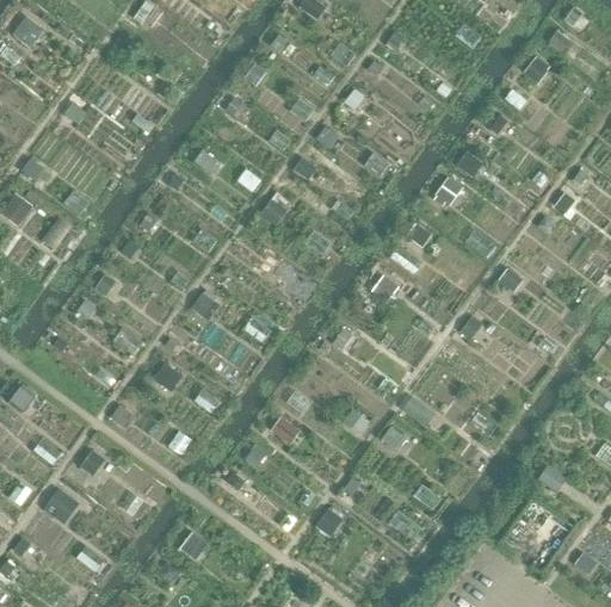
[(140,23),(153,6),(144,0),(131,17),(140,23)]
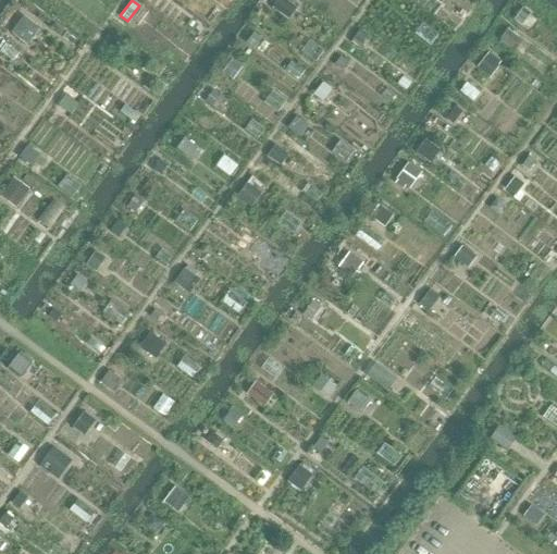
[(288,17),(297,7),(289,0),(276,0),(272,5),(288,17)]
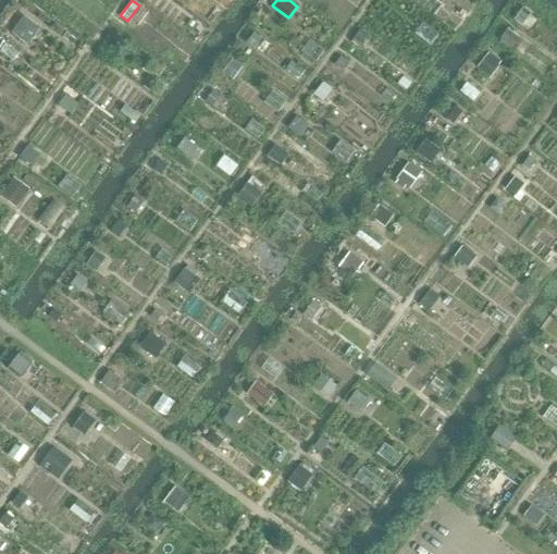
[(522,5),(515,15),(521,21),(529,11),(522,5)]
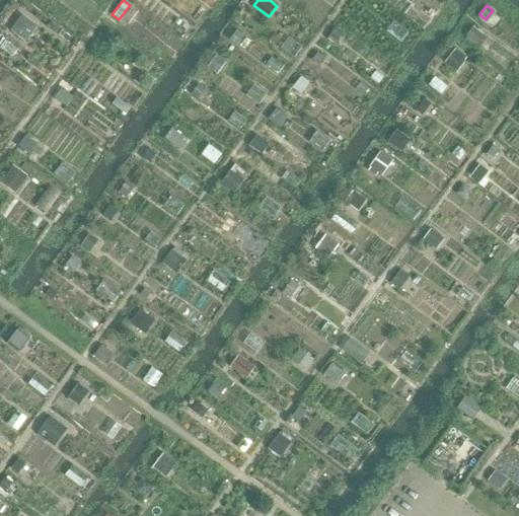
[(21,12),(10,26),(24,38),(35,22),(21,12)]
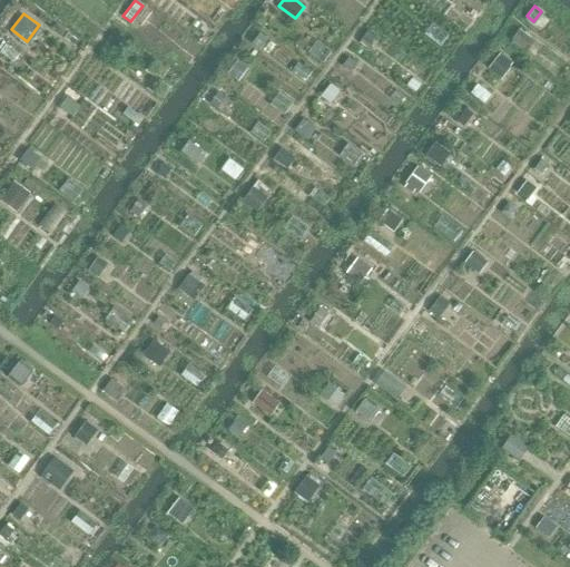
[(519,27),(512,37),(526,47),(532,37),(519,27)]
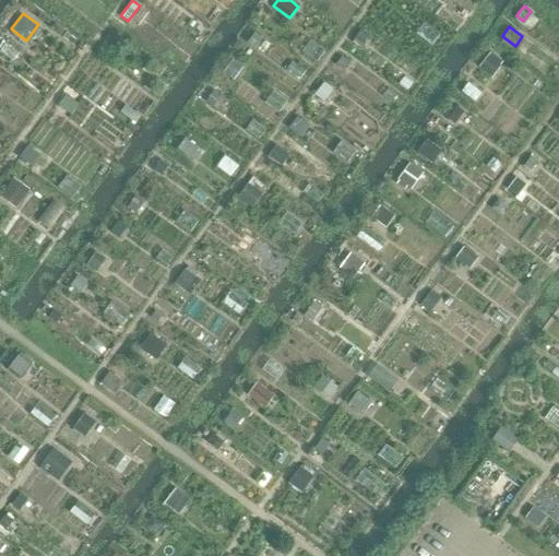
[(361,27),(353,38),(360,44),(369,34),(361,27)]
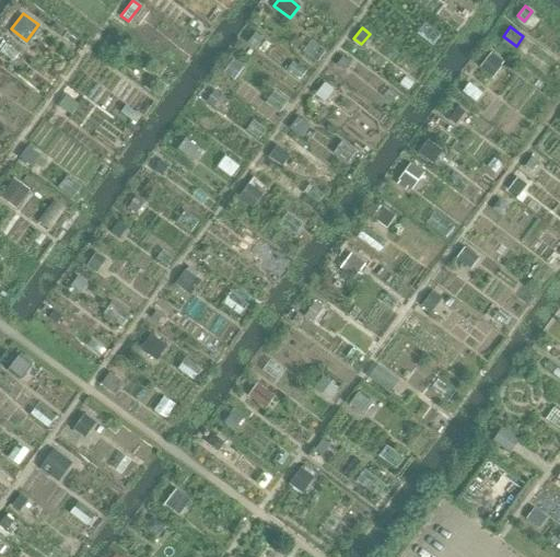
[(254,31),(247,39),(264,53),(270,43),(254,31)]
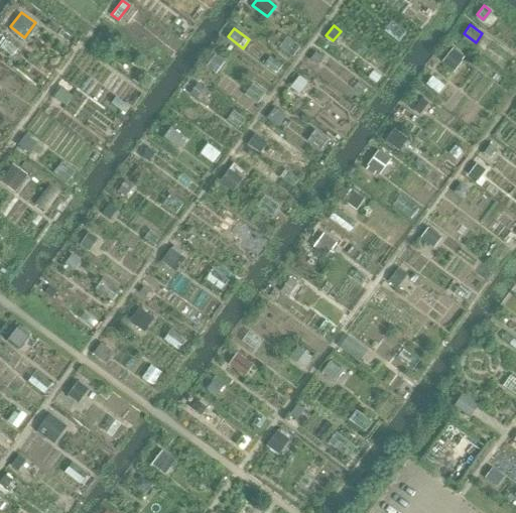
[(454,45),(442,59),(454,69),(463,58),(461,57),(464,53),(454,45)]
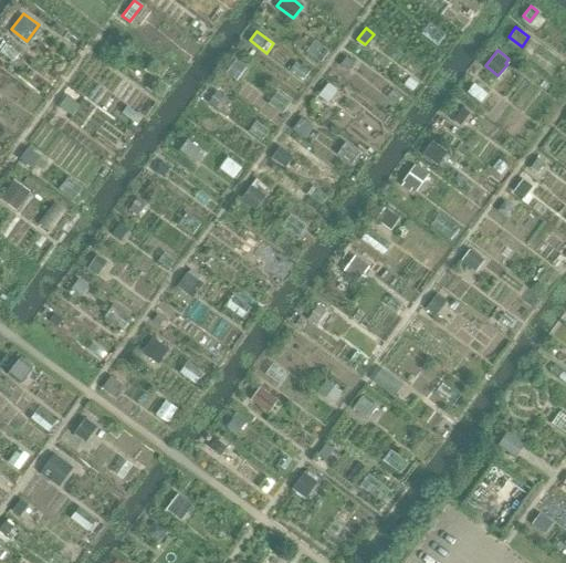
[(346,55),(339,64),(346,69),(353,60),(346,55)]
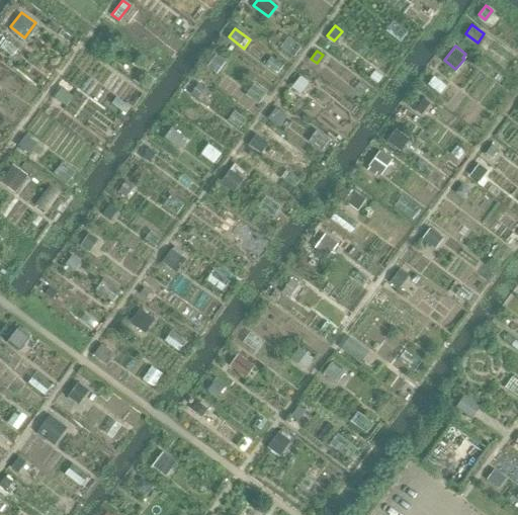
[(216,54),(205,66),(216,74),(226,61),(216,54)]
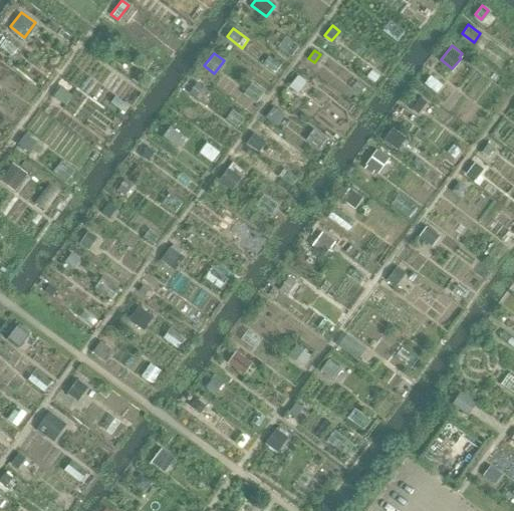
[(298,74),(290,84),(298,90),(306,81),(298,74)]
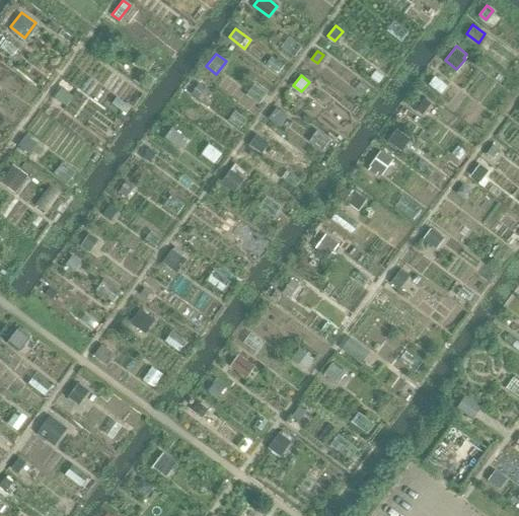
[(200,82),(193,93),(204,100),(211,89),(200,82)]
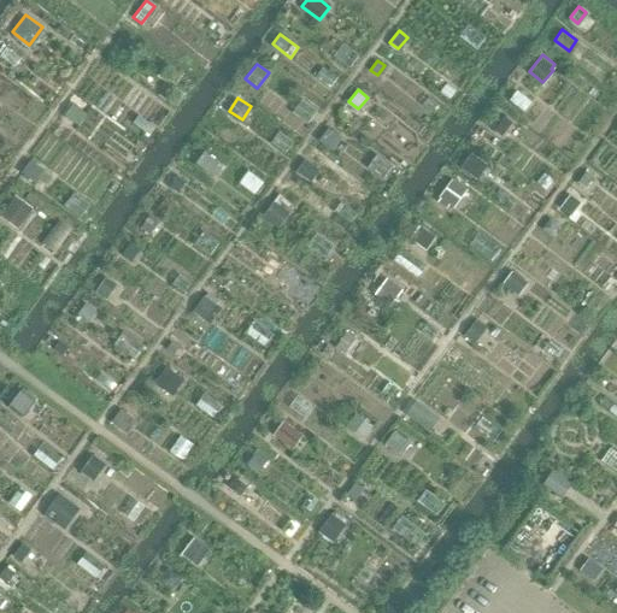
[(71,104),(63,113),(71,119),(78,108),(71,104)]
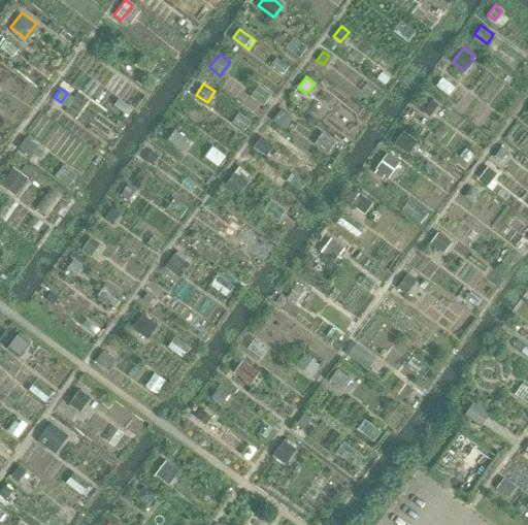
[(118,97),(112,104),(123,111),(128,104),(118,97)]
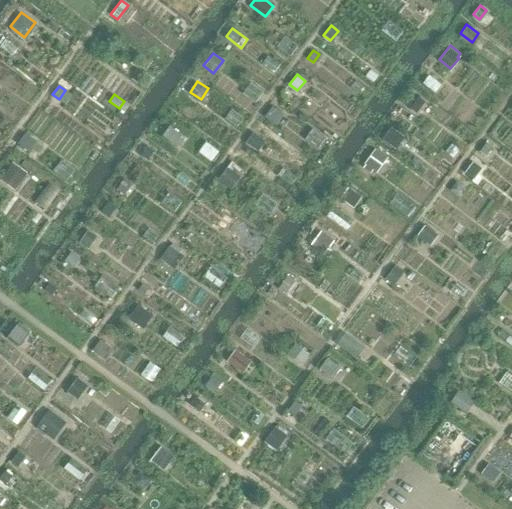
[(412,96),(407,103),(417,110),(424,100),(418,95),(415,99),(412,96)]
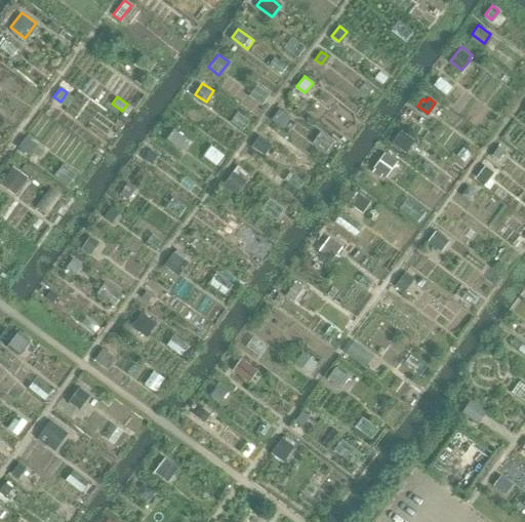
[(279,108),(271,118),(279,124),(287,114),(279,108)]
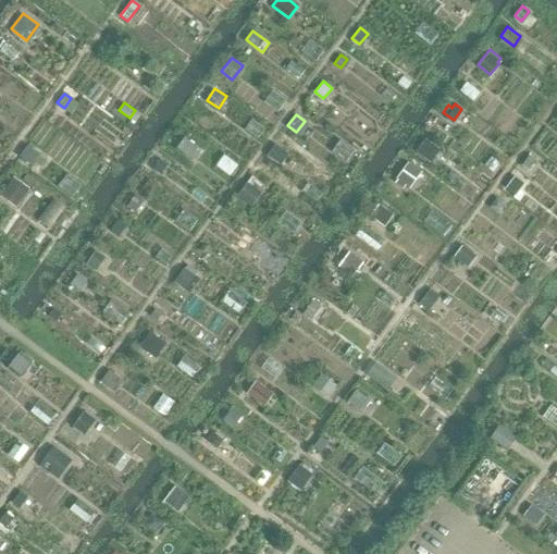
[(189,157),(198,145),(184,135),(176,146),(189,157)]
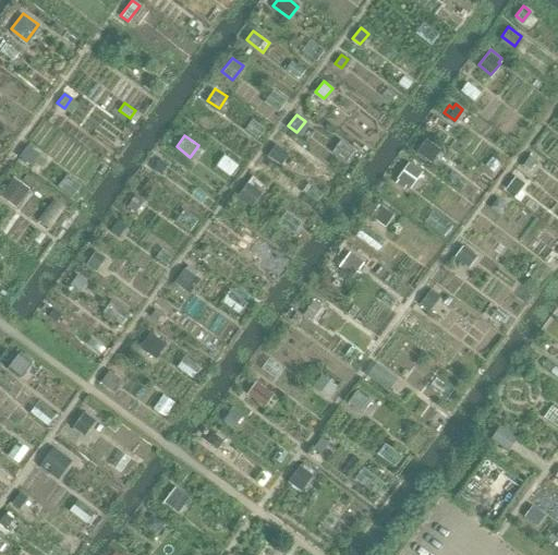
[(425,136),(417,148),(432,158),(439,147),(425,136)]
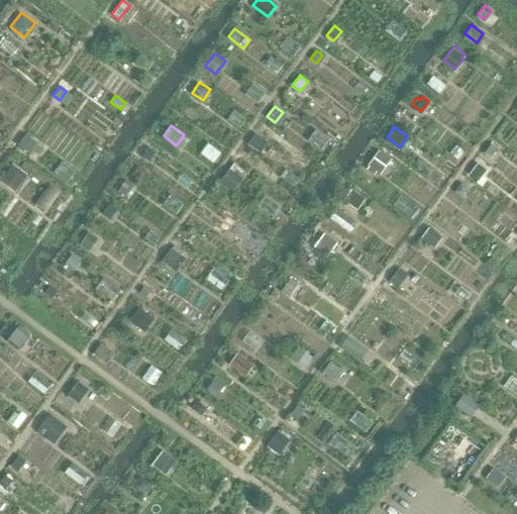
[(29,153),(38,141),(24,131),(16,143),(29,153)]
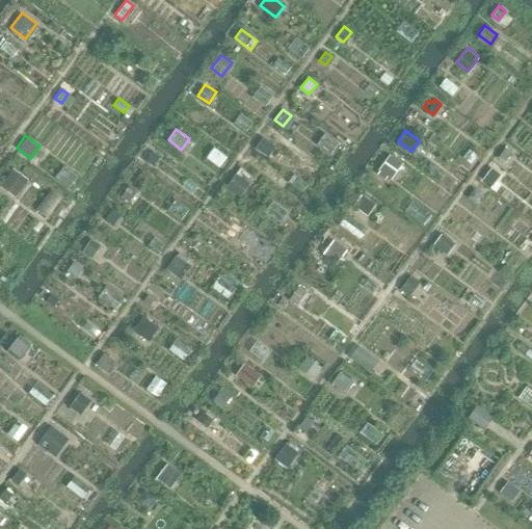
[(263,136),(255,147),(266,155),(273,144),(263,136)]
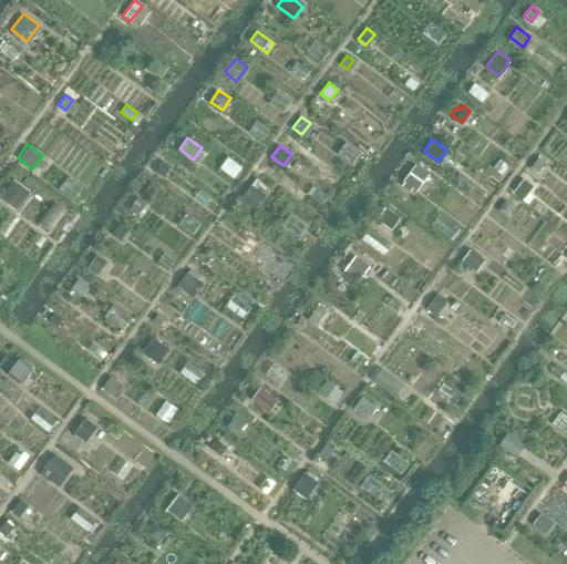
[(538,172),(546,161),(538,156),(531,166),(538,172)]
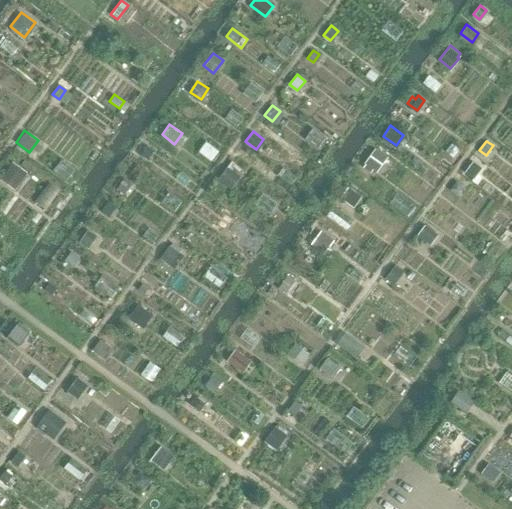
[(140,154),(147,159),(154,149),(147,144),(140,154)]
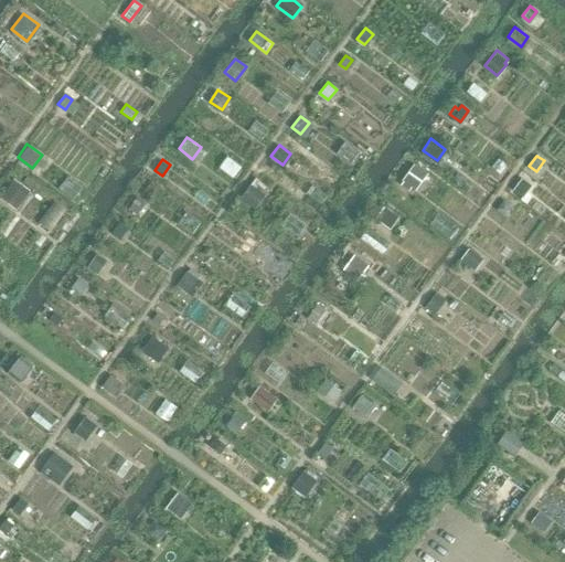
[(414,163),(400,183),(407,190),(411,186),(415,190),(427,173),(414,163)]
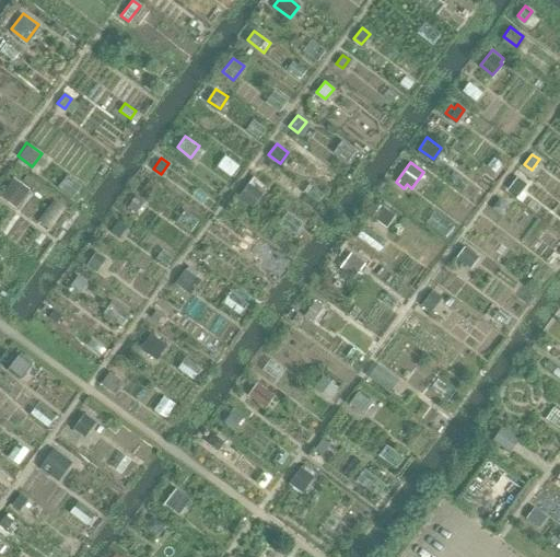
[(0,196),(15,208),(31,188),(13,176),(0,194),(0,196)]
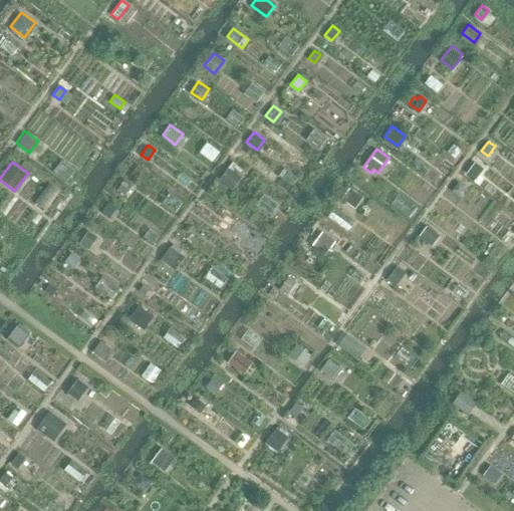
[(466,170),(472,175),(479,167),(472,162),(466,170)]
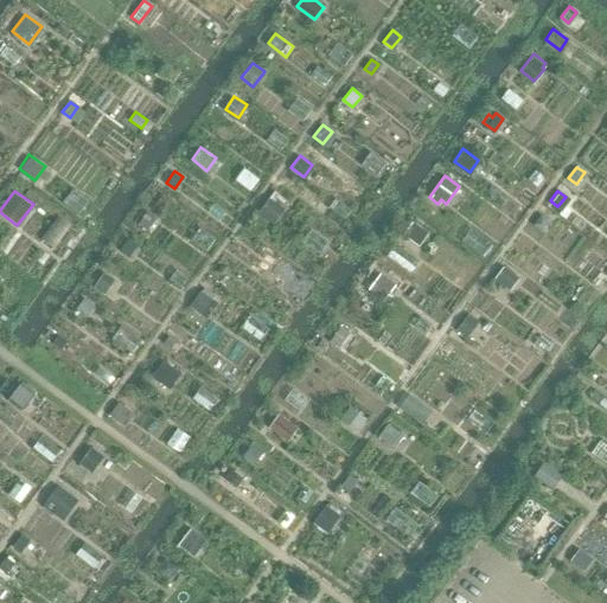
[(269,197),(259,211),(270,219),(280,205),(269,197)]
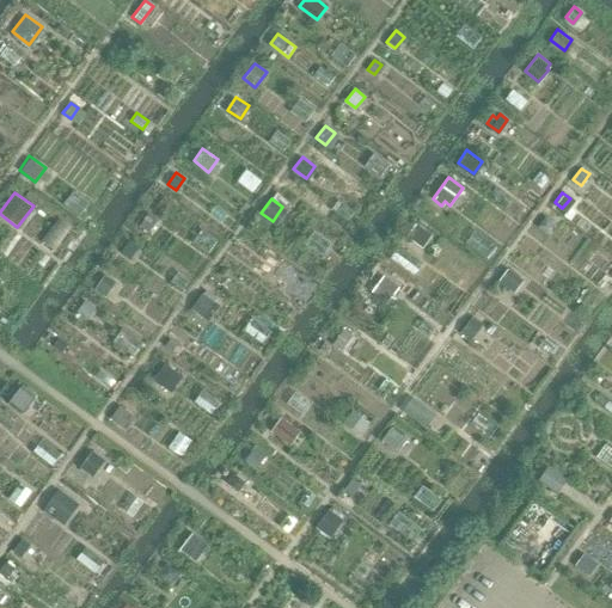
[(147,212),(139,223),(148,231),(158,219),(147,212)]
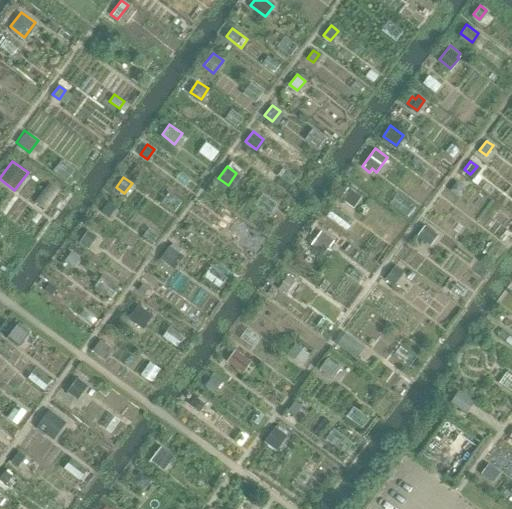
[(456,181),(450,189),(458,194),(461,190),(460,185),(456,181)]
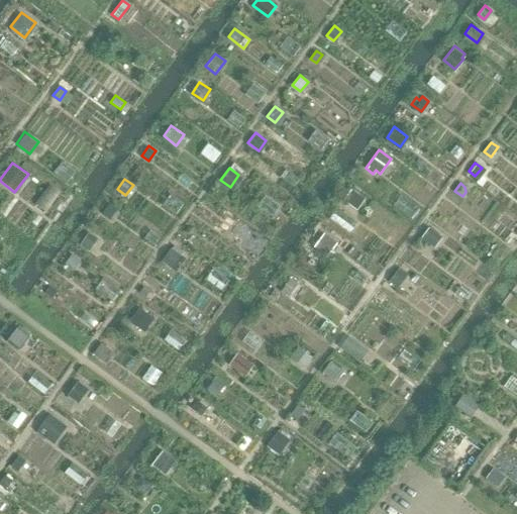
[(350,188),(342,200),(356,209),(365,197),(350,188)]
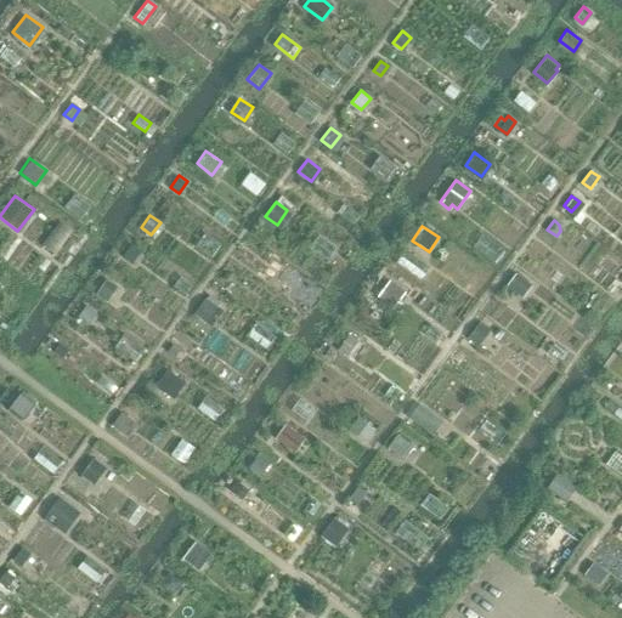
[(130,243),(122,255),(133,262),(141,251),(130,243)]
